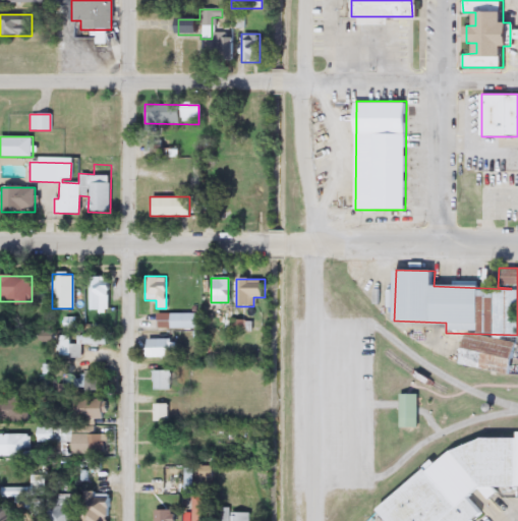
[(108,280),(108,306),(89,306),(89,280),(108,280)]
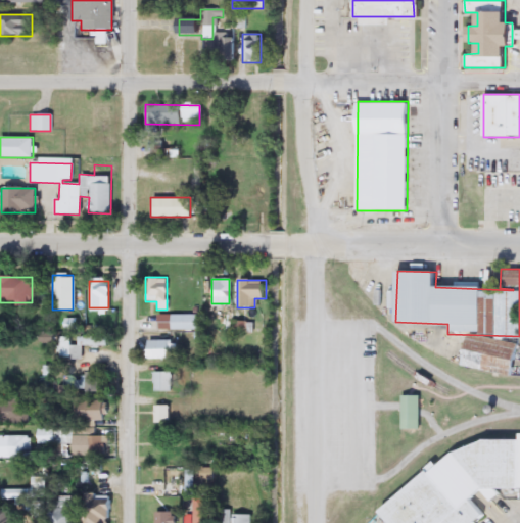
[(156,315),(195,315),(195,330),(156,330),(156,315)]
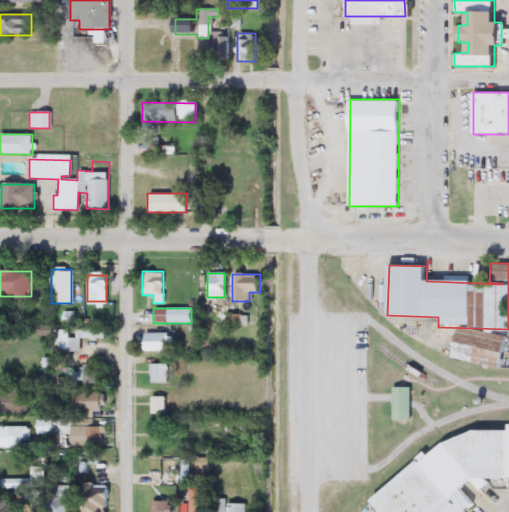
[(103,338),(74,338),(74,330),(103,330),(103,338)]
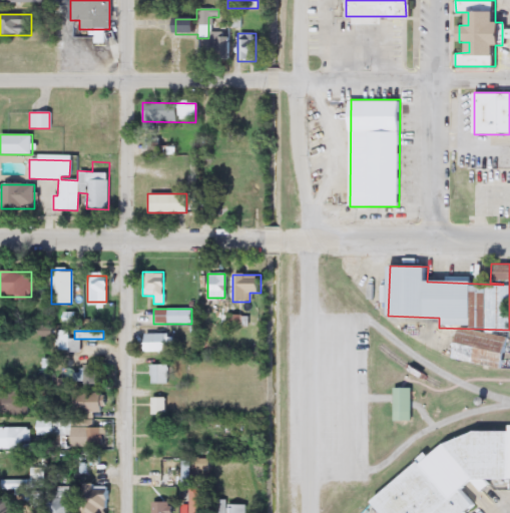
[(167,335),(167,353),(145,353),(145,335),(167,335)]
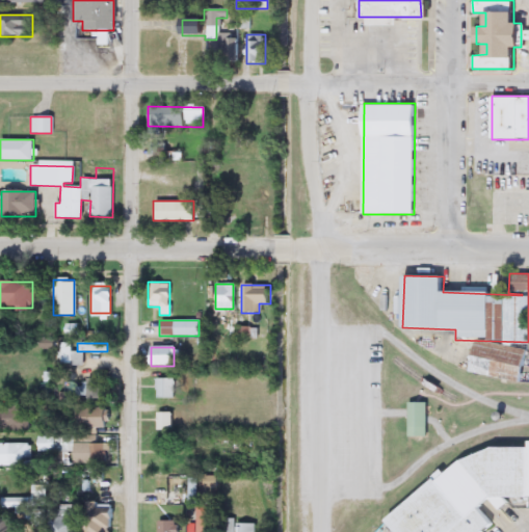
[(101,378),(101,396),(76,396),(76,388),(82,388),(82,378),(101,378)]
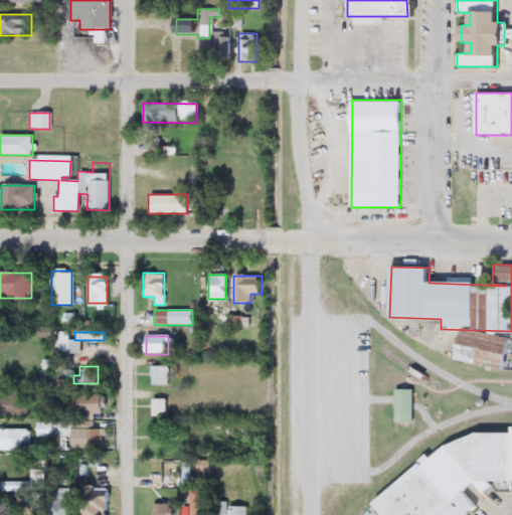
[(167,385),(149,385),(149,366),(167,366),(167,385)]
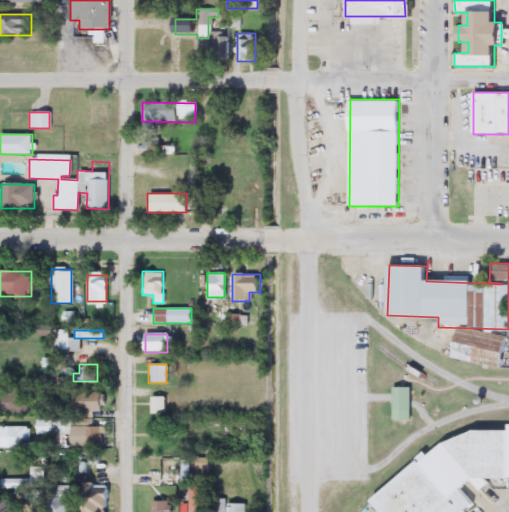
[(409,420),(391,420),(391,387),(409,387),(409,420)]
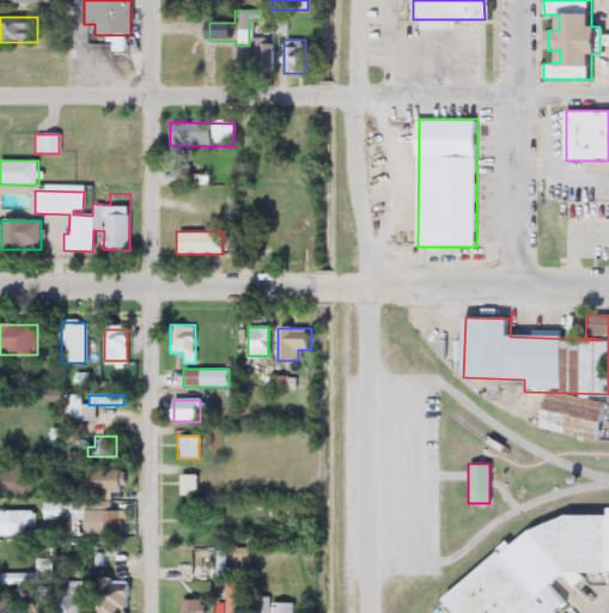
[(32,496),(1,496),(1,471),(32,471),(32,496)]
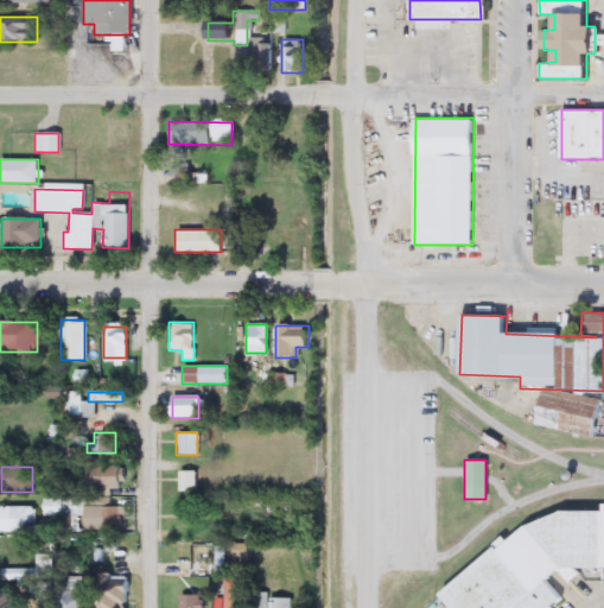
[(124,488),(93,489),(91,469),(122,468),(124,488)]
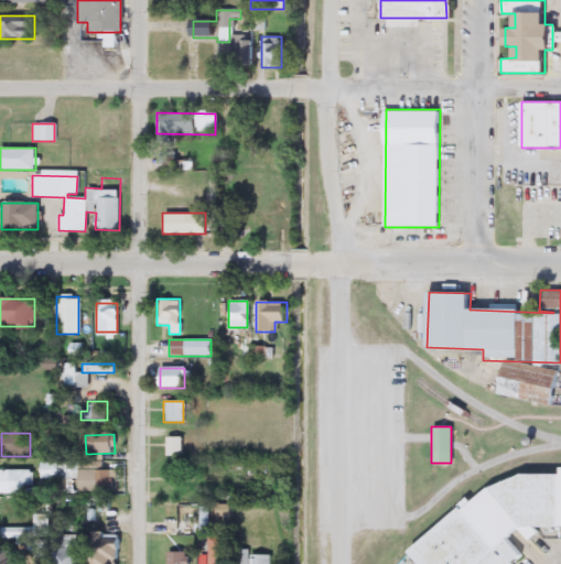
[(181,455),(165,455),(165,437),(181,437),(181,455)]
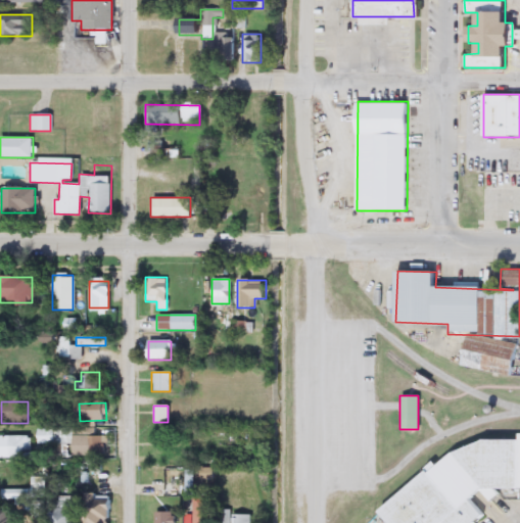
[(48,430),(48,443),(36,443),(36,430),(48,430)]
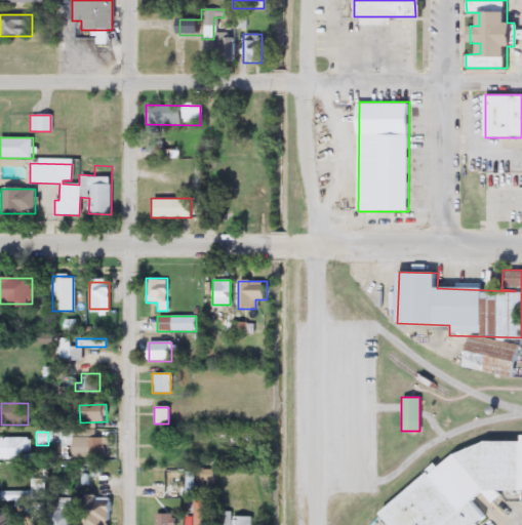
[(0,437),(28,437),(28,459),(0,459),(0,437)]
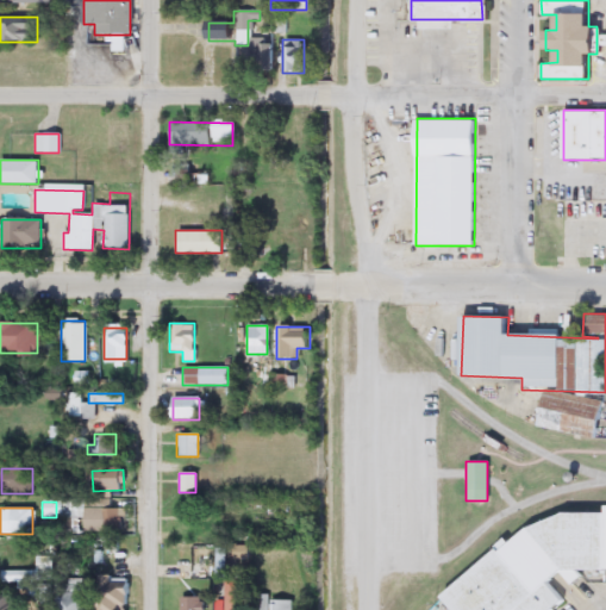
[(122,508),(122,531),(81,531),(81,508),(122,508)]
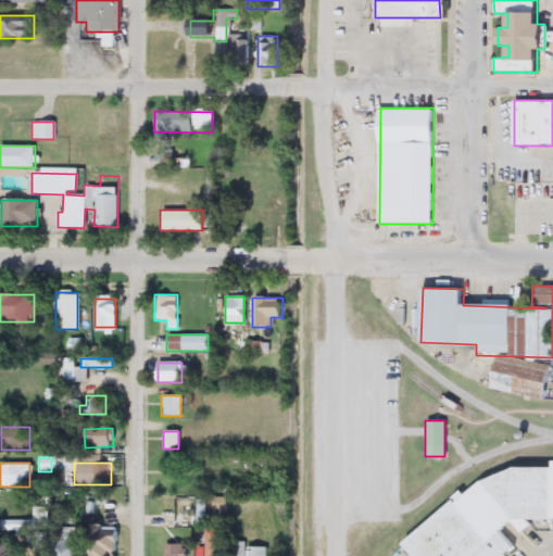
[(552,519),(538,520),(523,533),(515,525),(512,525),(503,531),(515,545),(515,551),(508,555),(415,555),(403,542),(461,494),(468,494),(498,469),(547,469),(552,463),(552,519)]
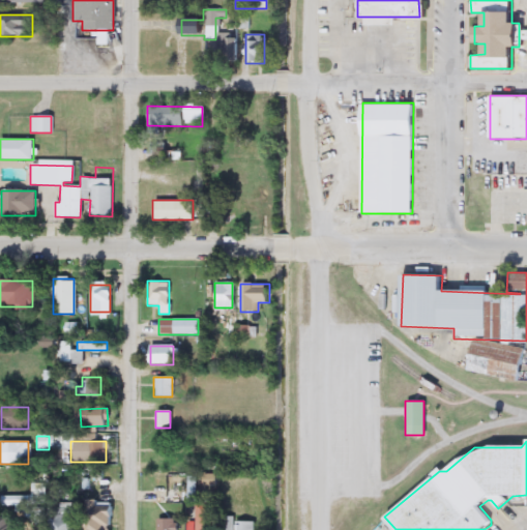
[(184,501),(184,476),(193,476),(193,501),(184,501)]
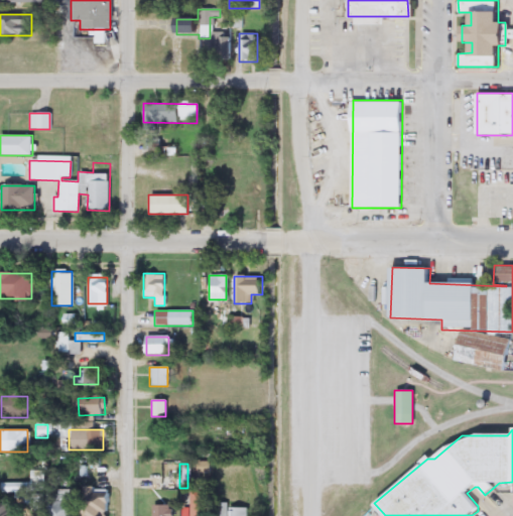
[(87,515),(87,491),(107,491),(107,515),(87,515)]
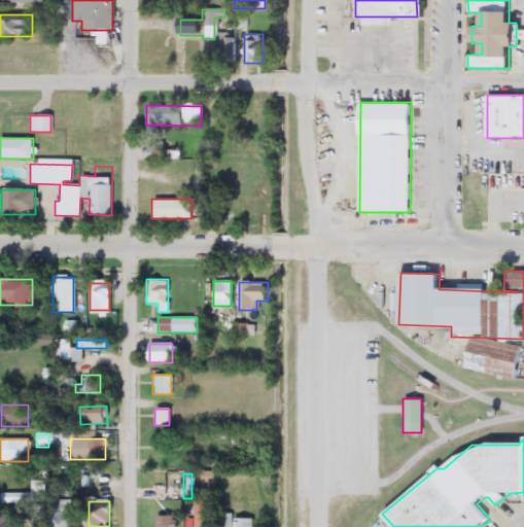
[(212,501),(212,526),(194,526),(194,501),(212,501)]
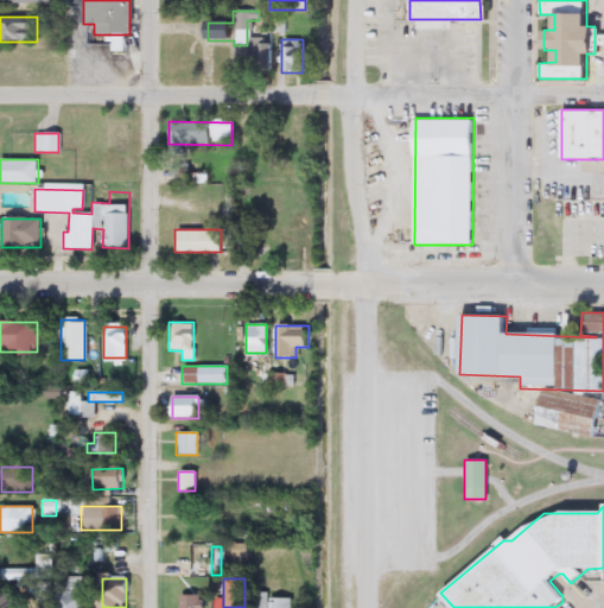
[(201,607),(178,607),(178,593),(201,593),(201,607)]
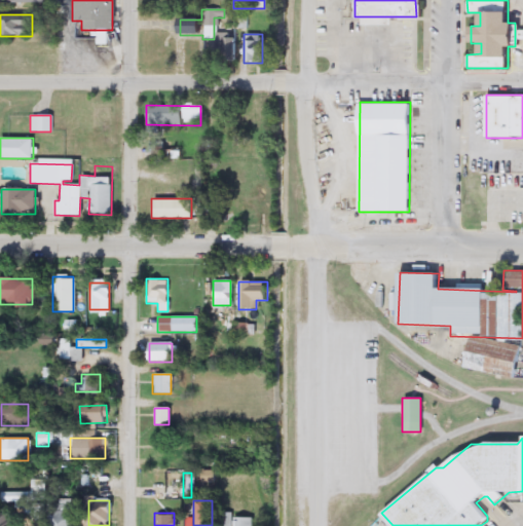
[(21,525),(0,525),(0,516),(21,516),(21,525)]
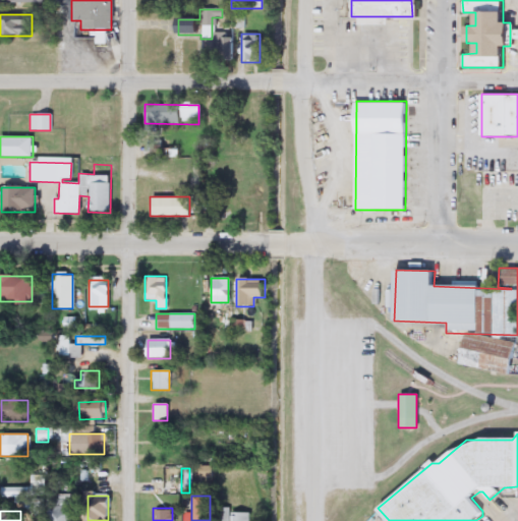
[(230,520),(230,512),(249,512),(249,520),(230,520)]
